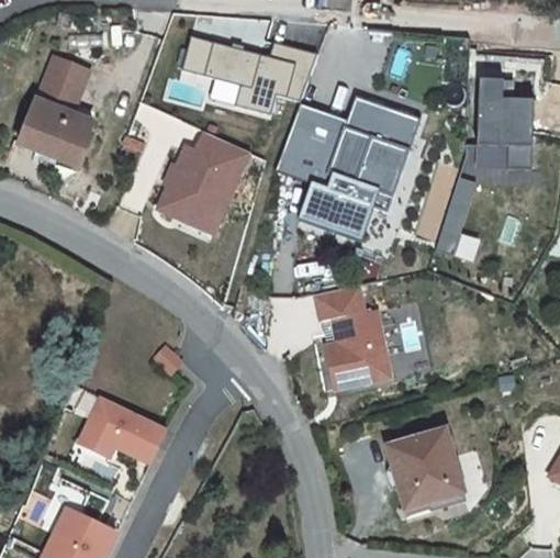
[(53,55),(37,99),(23,142),(80,163),(93,133),(90,131),(94,119),(73,111),(88,68),(53,55)]
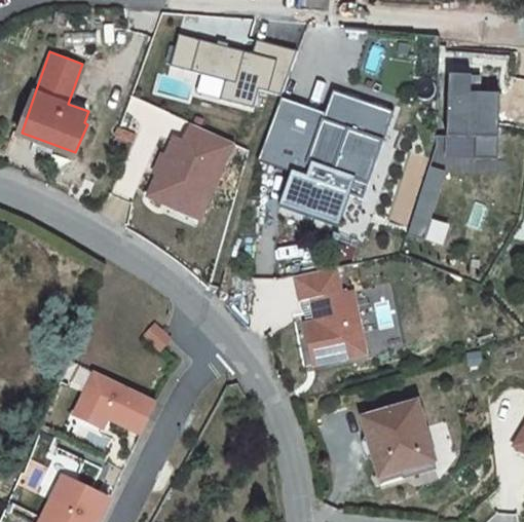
[(447,71),(445,134),(474,135),(474,155),(496,156),(498,91),(480,90),(470,90),(471,72),(447,71)]
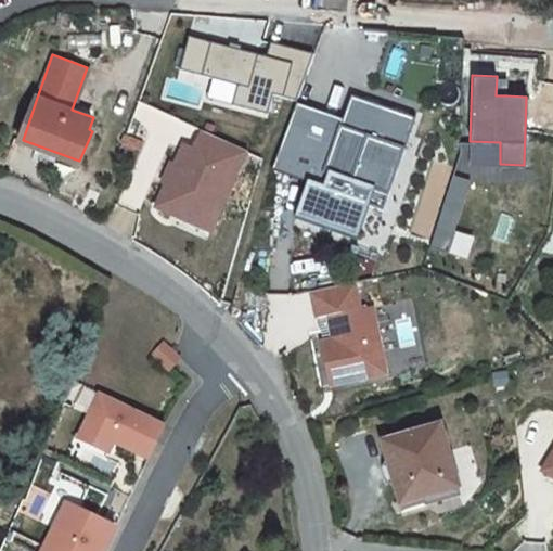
[(496,95),(506,95),(508,77),(497,76),(496,95)]
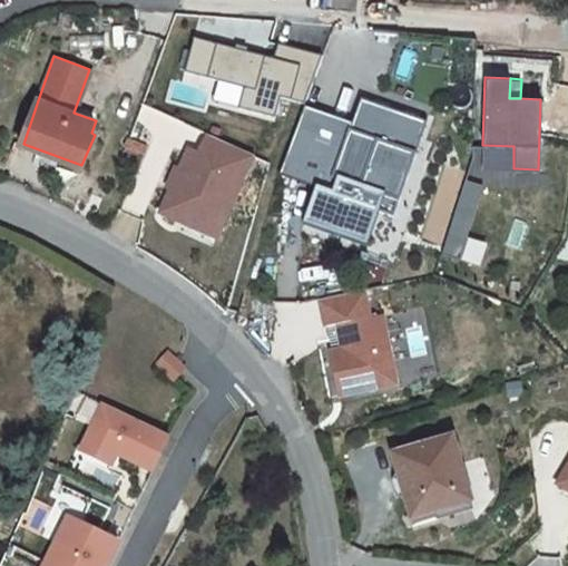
[(382,105),(360,96),(351,120),(350,123),(378,133),(384,117),(378,115),(382,105)]
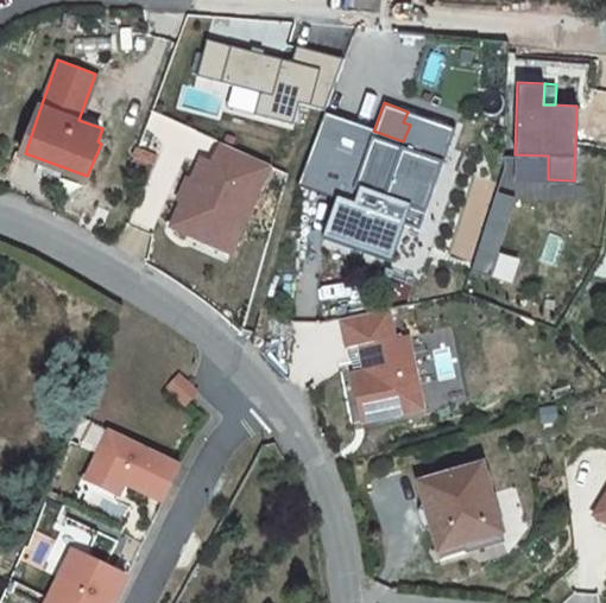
[(373,131),(374,128),(327,110),(300,182),(336,196),(353,202),(359,188),(353,185),(372,137),(373,131)]
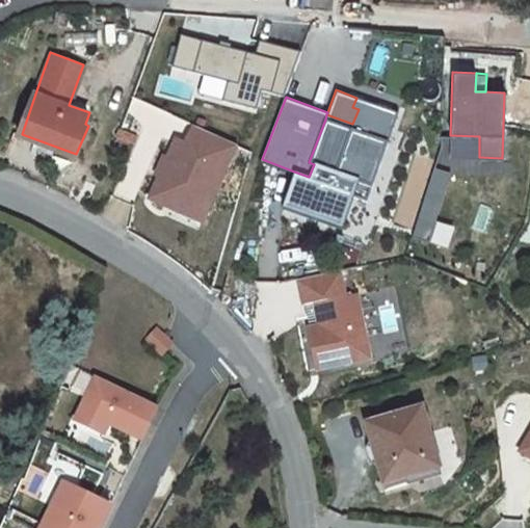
[(352,124),(326,114),(325,120),(386,141),(396,112),(356,98),(352,107),(359,109),(352,124)]
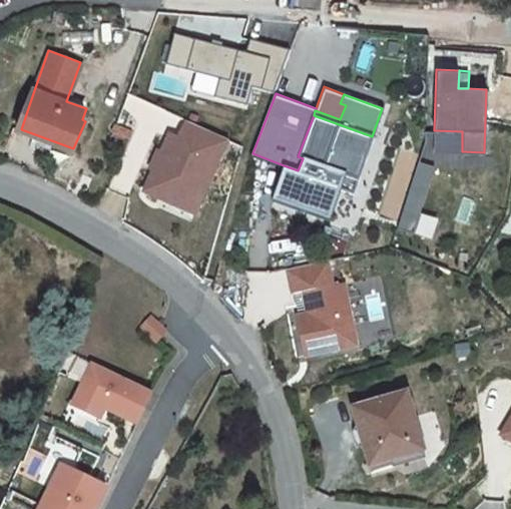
[(351,191),(372,136),(314,115),(298,156),(303,158),(298,170),(284,165),(273,196),(327,217),(338,186),(351,191)]
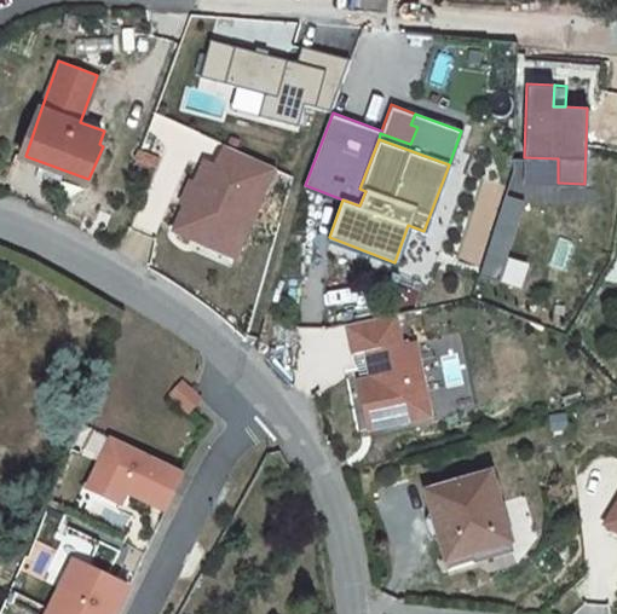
[(203,156),(172,226),(230,253),(269,168),(221,148),(215,161),(203,156)]
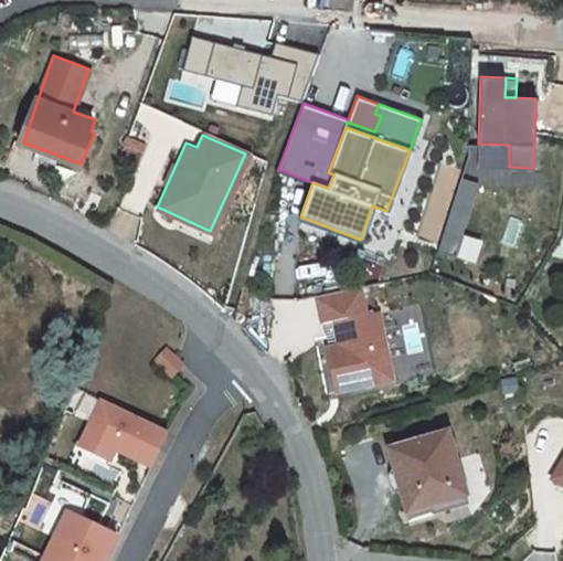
[(476,181),(459,176),(443,229),(459,233),(476,181)]
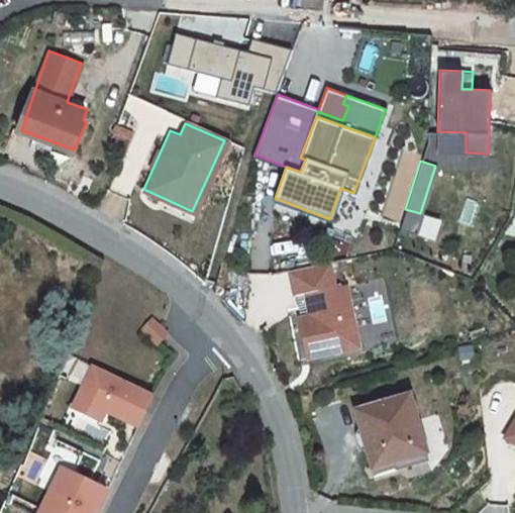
[(405,209),(399,229),(414,234),(420,213),(405,209)]
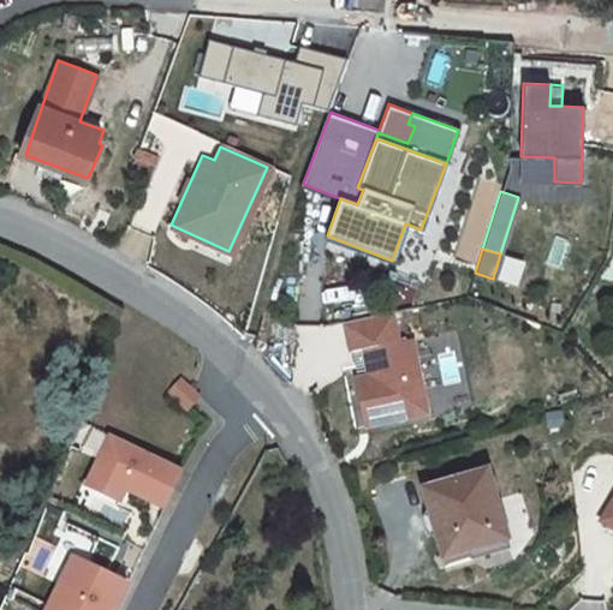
[(394,340),(390,310),(343,320),(349,348),(362,346),(367,374),(353,376),(361,423),(422,412),(409,338),(394,340)]
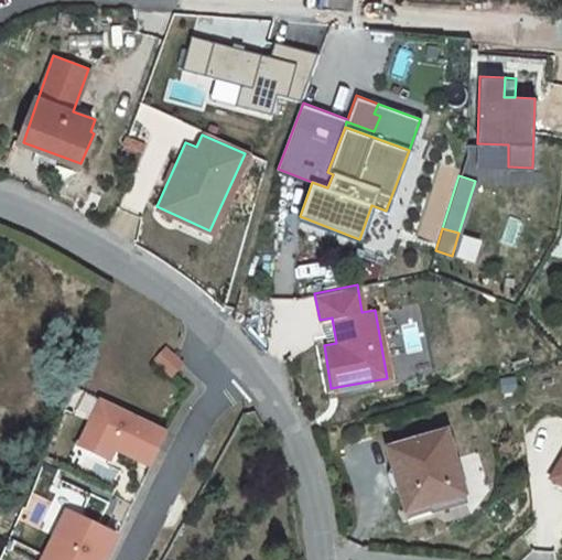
[(175,374),(187,362),(171,345),(159,357),(175,374)]
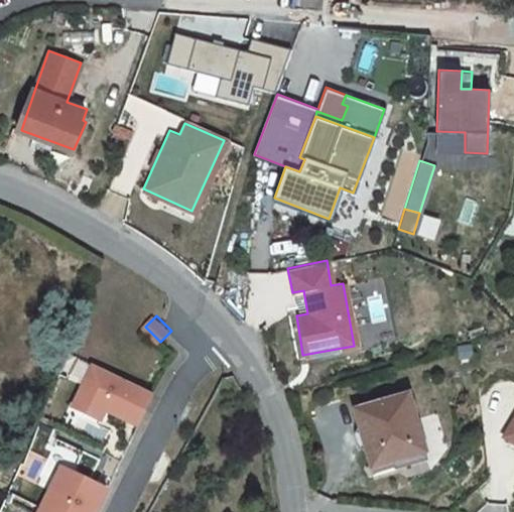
[(105,406),(137,421),(152,389),(93,360),(72,403),(99,416),(105,406)]
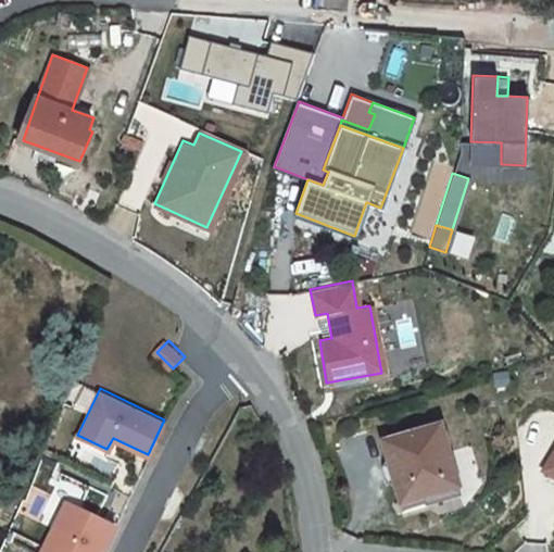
[(438,450),(445,448),(439,425),(382,440),(399,501),(436,491),(433,483),(442,479),(438,450)]
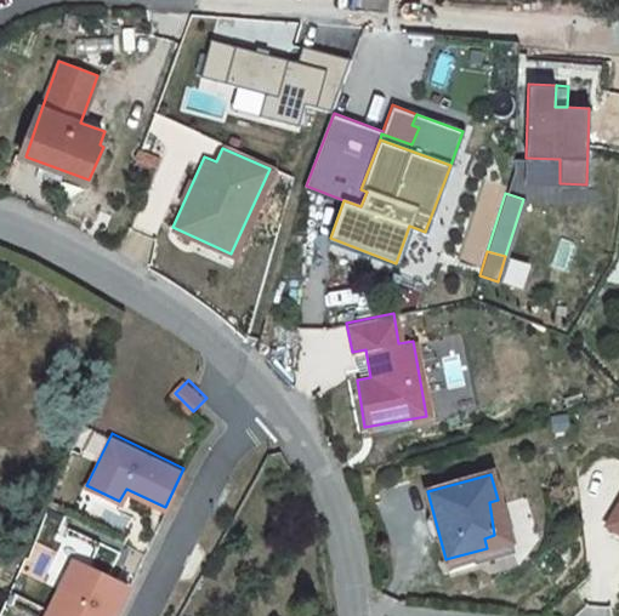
[(618,503),(608,522),(618,528),(618,503)]
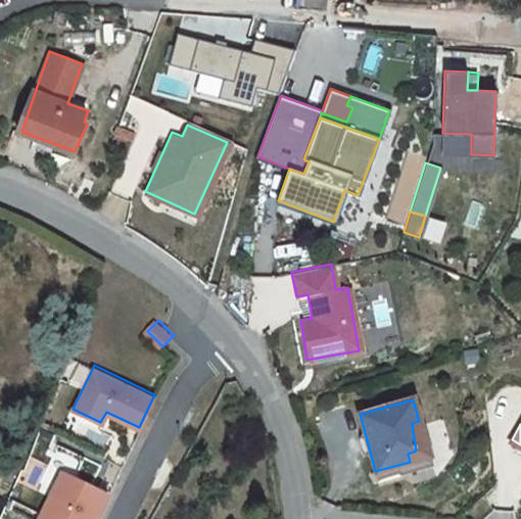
[(58,518),(94,518),(107,492),(63,470),(43,512),(58,518)]
